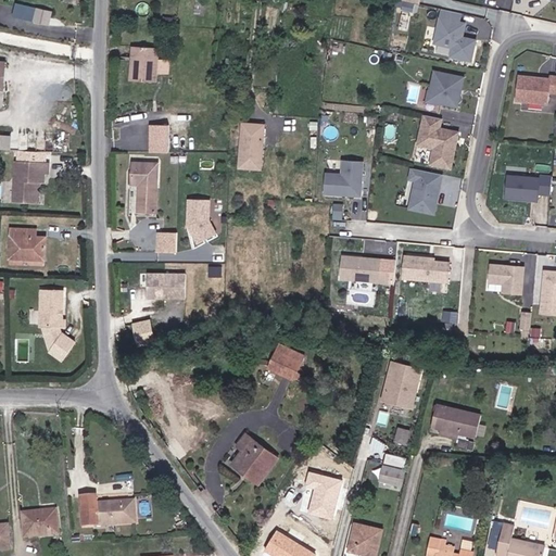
[(36,8),(33,22),(49,25),(51,11),(36,8)]
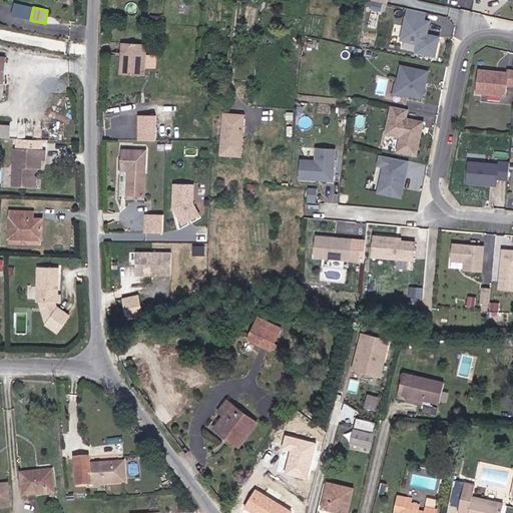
[(427,13),(408,9),(407,17),(425,20),(427,13)]
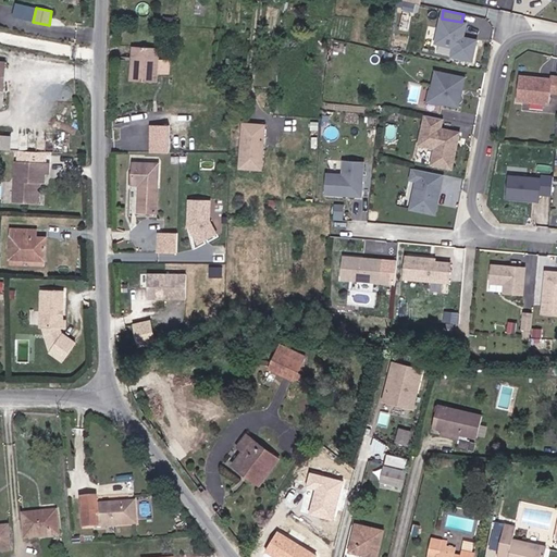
[(463,37),(467,23),(461,22),(442,19),(436,44),(454,48),(453,57),(473,61),(478,40),(463,37)]
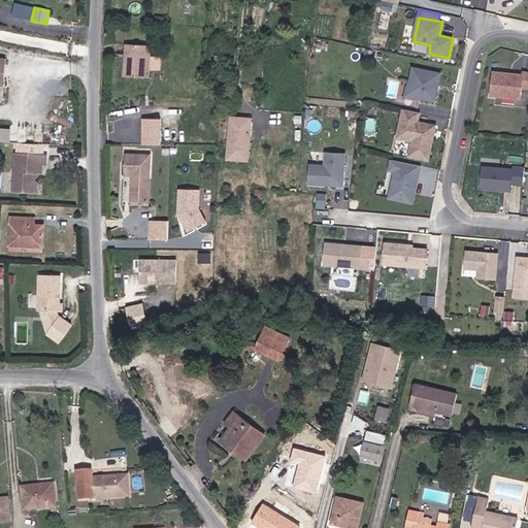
[(127,43),(125,76),(149,77),(151,44),(127,43)]
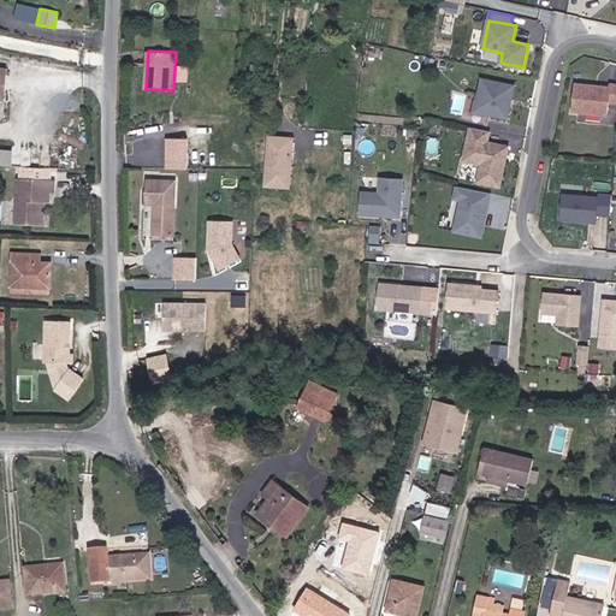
[(481,80),(475,112),(508,119),(515,87),(481,80)]
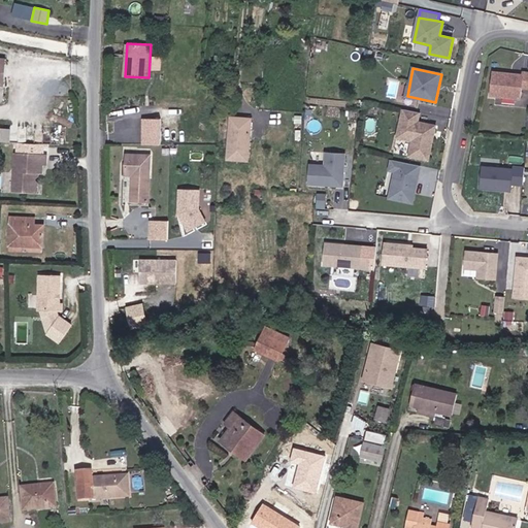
[(527,88),(527,72),(524,73),(523,75),(494,72),(492,96),(523,99),(524,89),(527,88)]
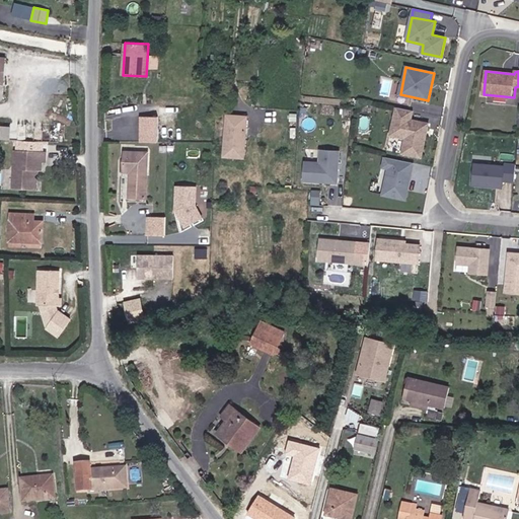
[(413,110),(397,107),(391,135),(405,138),(402,152),(422,157),(429,124),(412,120),(413,110)]
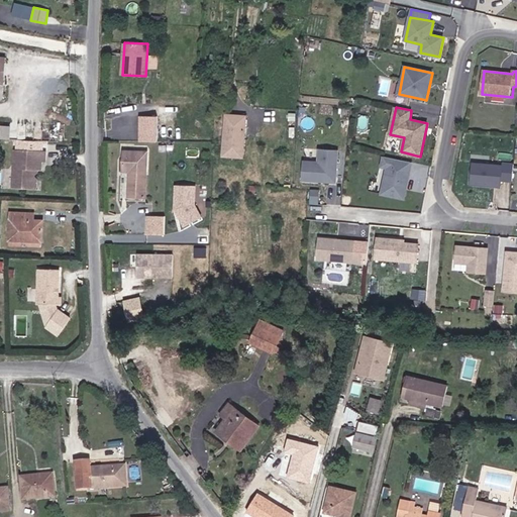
[(223,156),(243,157),(245,116),(226,114),(223,156)]
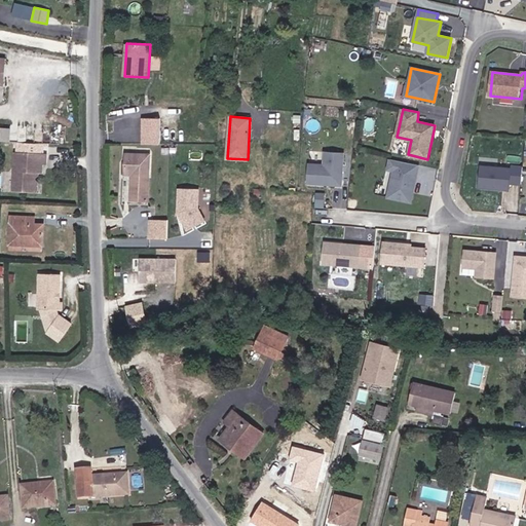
[(141,118),(141,144),(159,143),(159,117),(141,118)]
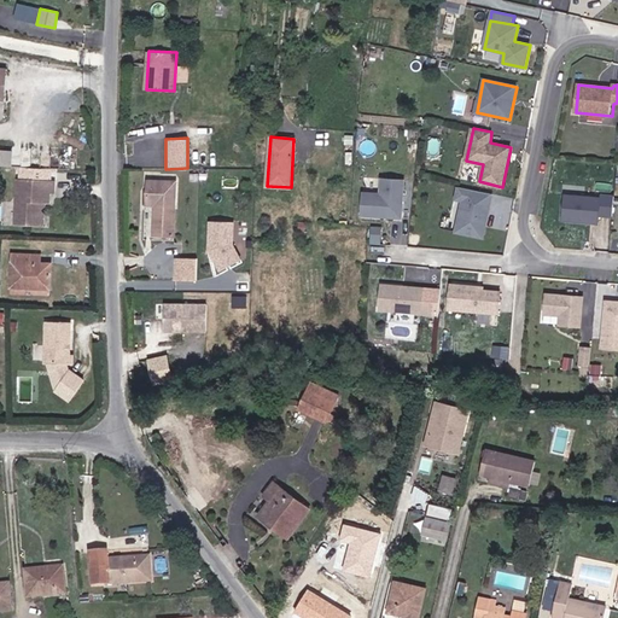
[(0,164),(13,165),(15,149),(1,149),(0,164)]
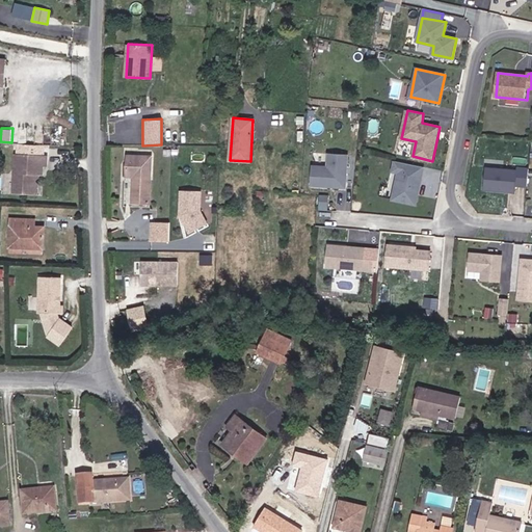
[(416,141),(401,138),(397,153),(413,156),(416,141)]
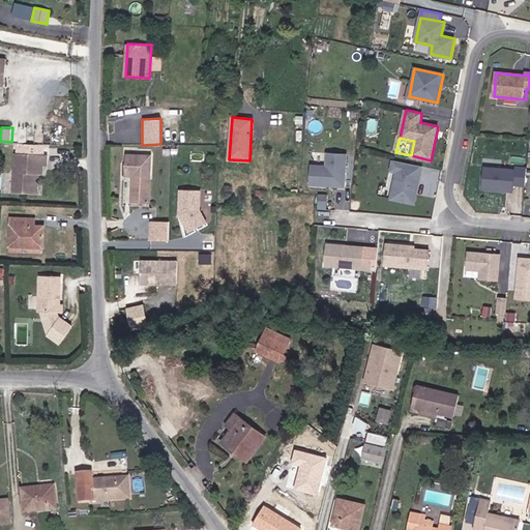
[(344,188),(346,154),(325,153),(324,166),(310,165),(308,187),(344,188)]
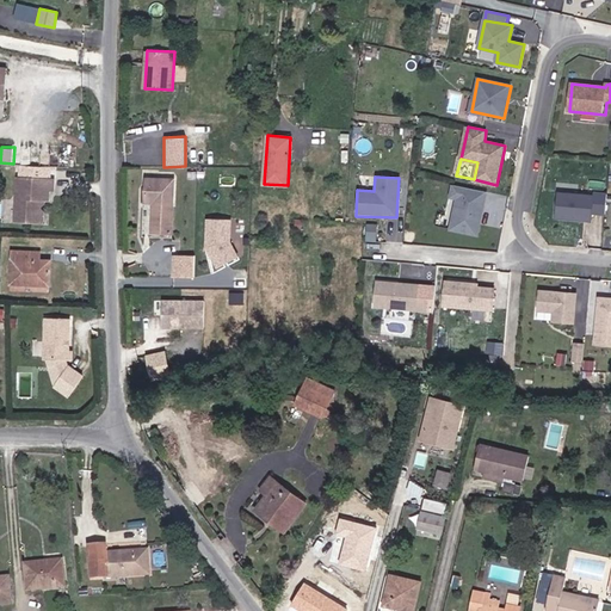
[(16,220),(39,222),(41,198),(44,198),(49,199),(50,190),(54,190),(54,179),(18,178),(16,220)]
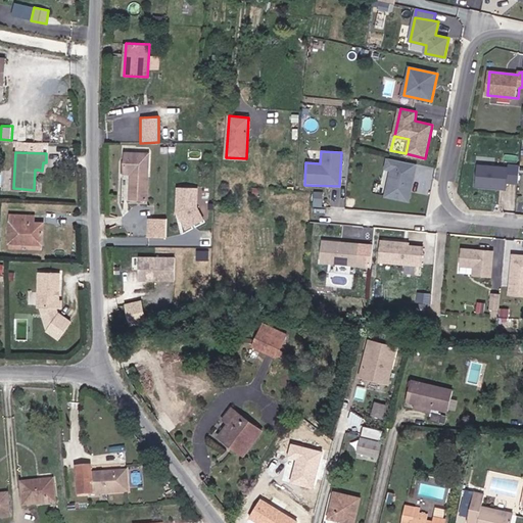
[(125,152),(125,173),(132,174),(131,198),(148,199),(149,153),(125,152)]
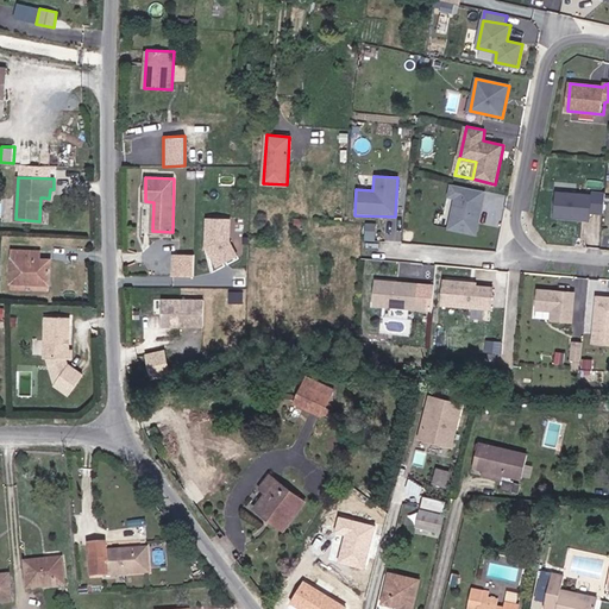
[(476,233),(484,192),(453,184),(451,196),(457,198),(450,227),(476,233)]
